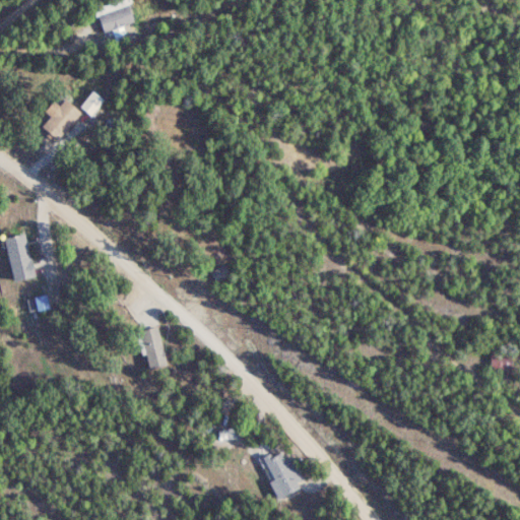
[(110,28),(112,38),(125,35),(122,23),(134,19),(130,4),(96,12),(102,31),(110,28)]
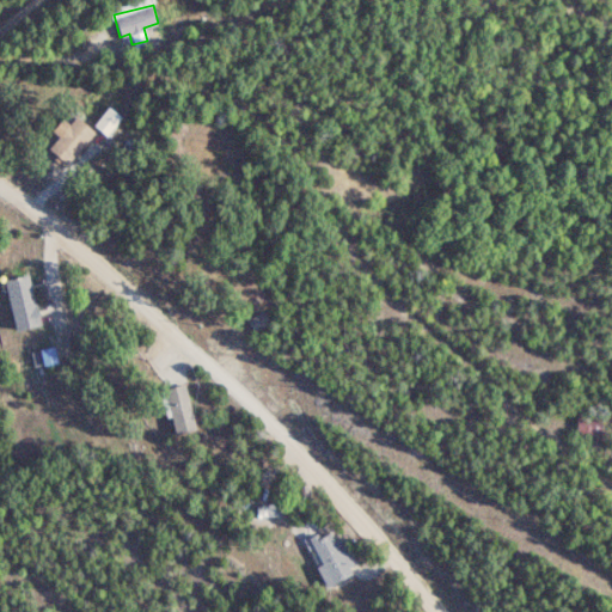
[(110,134),(122,114),(106,105),(95,126),(110,134)]
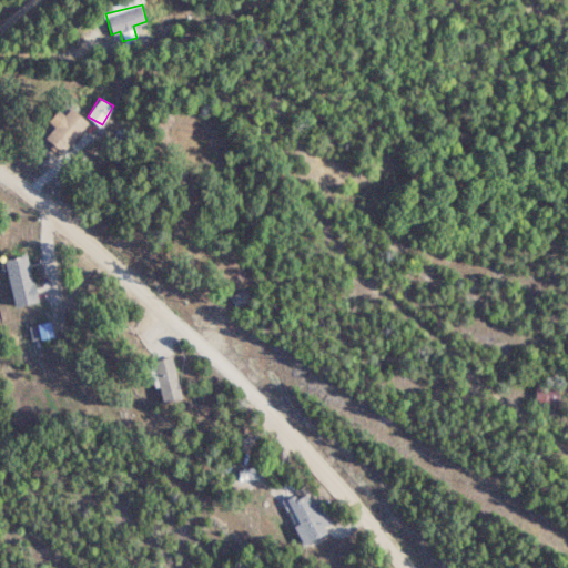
[(50,120),(57,125),(47,135),(63,151),(90,121),(72,105),(66,113),(60,109),(50,120)]
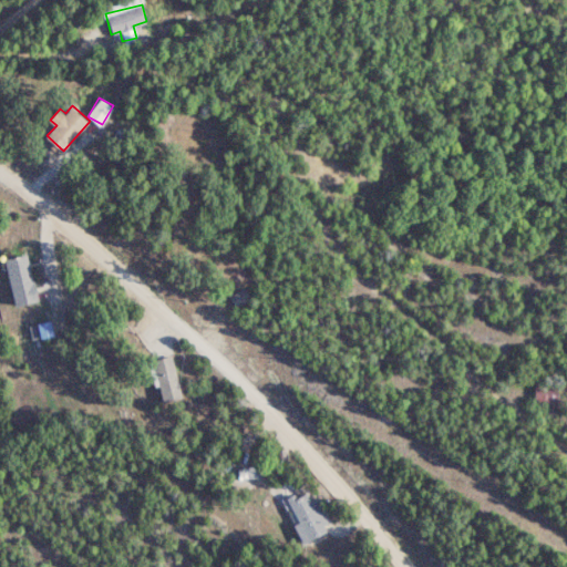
[(40,300),(33,267),(34,267),(31,251),(6,257),(14,306),(40,300)]
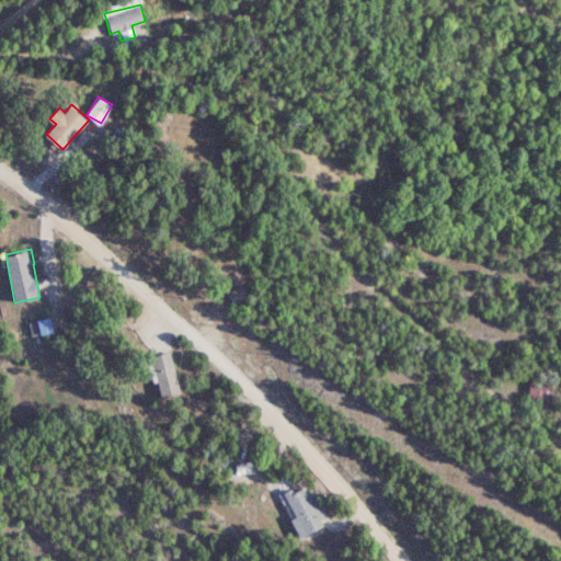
[(41,334),(54,331),(50,316),(36,319),(41,334)]
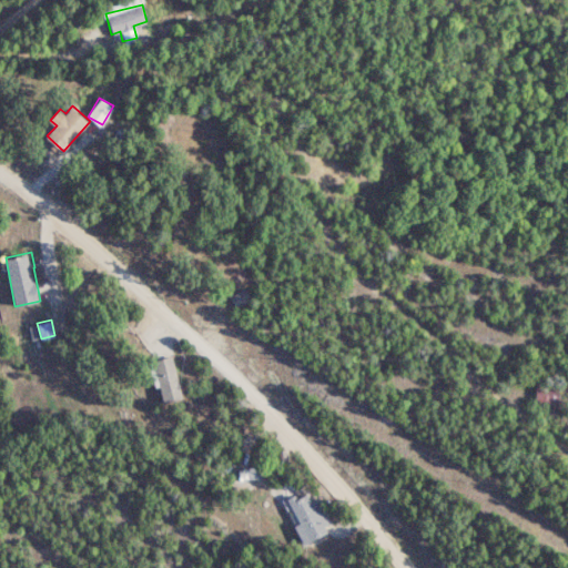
[(162,401),(181,398),(175,356),(155,359),(162,401)]
